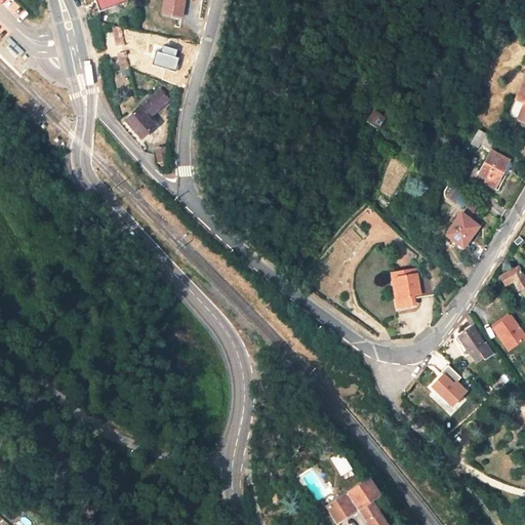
[(127,1),(127,0),(95,0),(96,2),(99,10),(127,1)]
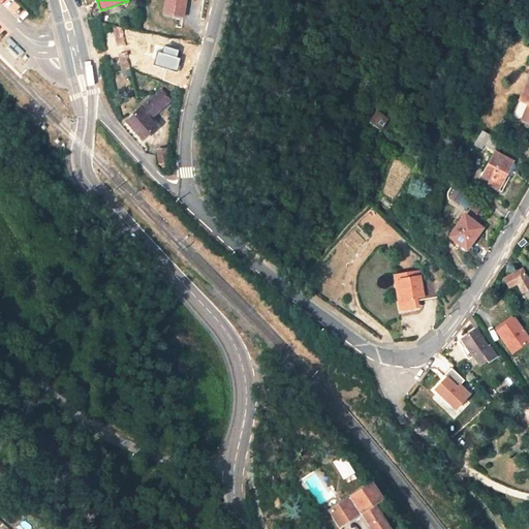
[(159,25),(158,12),(149,12),(150,25),(159,25)]
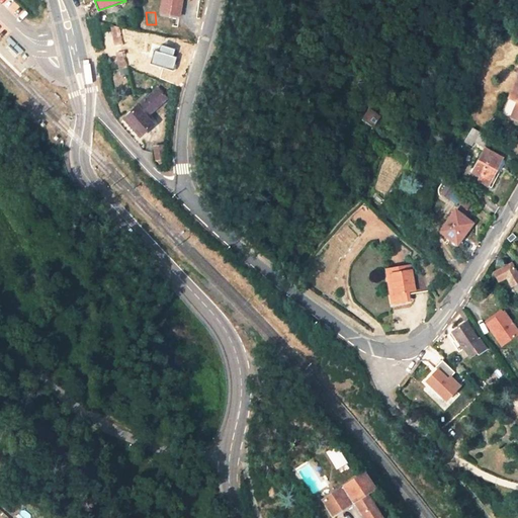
[(121,69),(127,67),(119,27),(111,25),(121,69)]
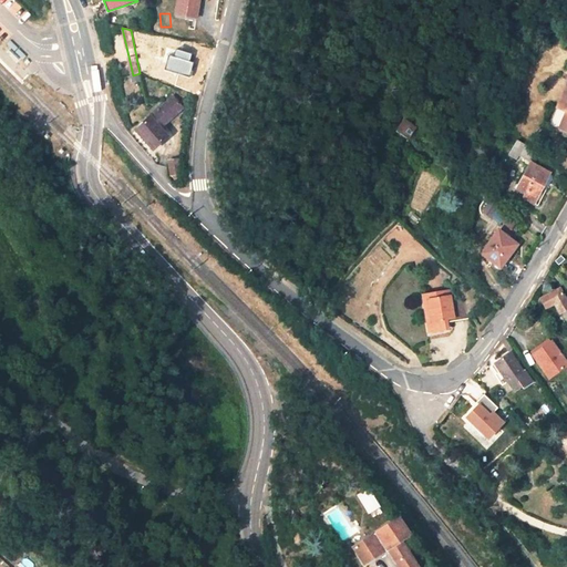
[(566,82),(556,110),(566,114),(566,82)]
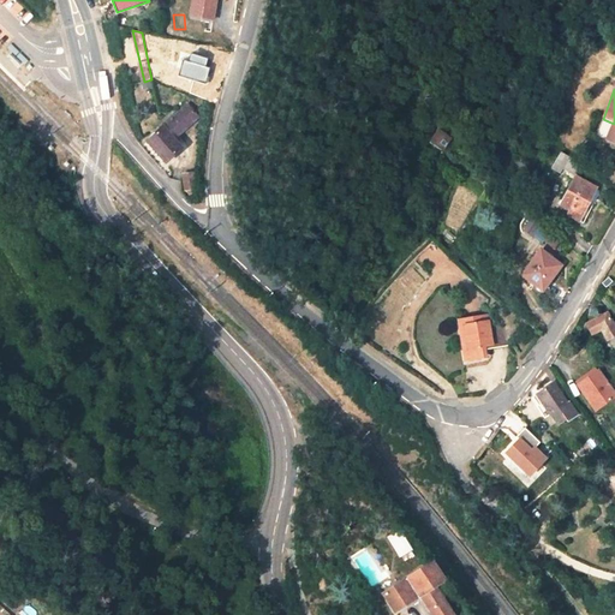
[(198,117),(187,105),(147,141),(166,163),(183,148),(179,144),(181,142),(178,138),(175,139),(174,138),(198,117)]
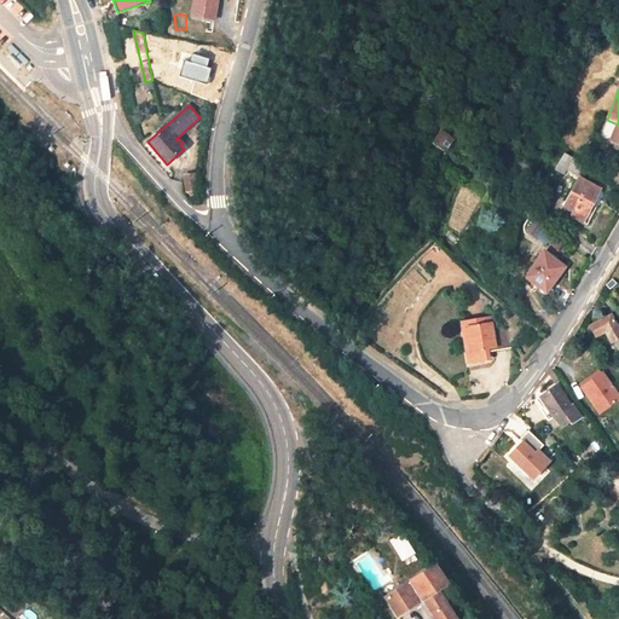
[(618,125),(607,120),(600,138),(611,143),(618,125)]
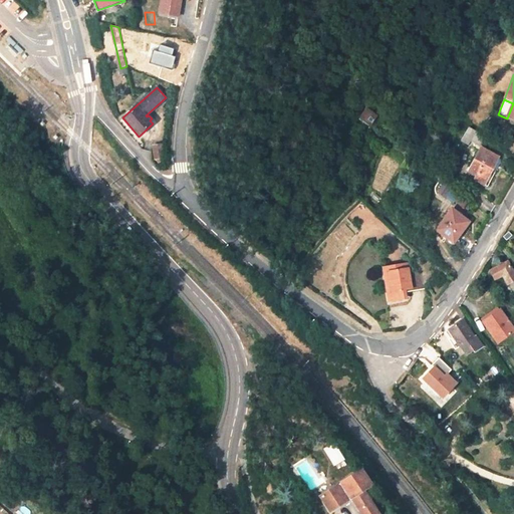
[(367,121),(358,114),(351,123),(360,131),(367,121)]
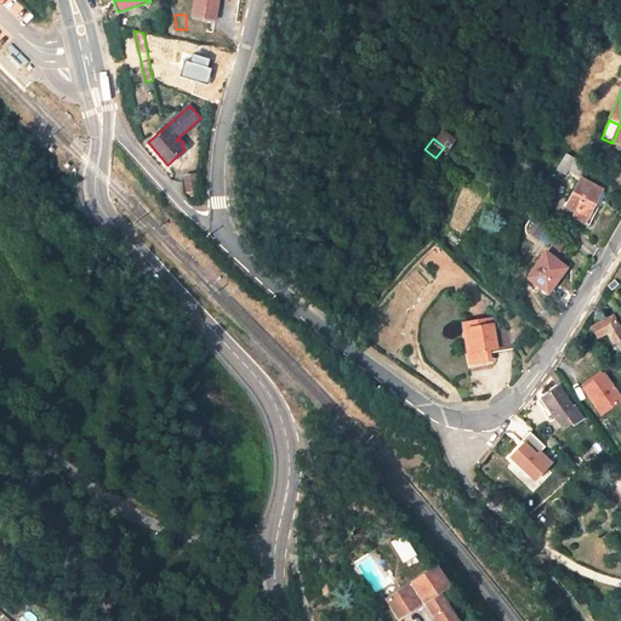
[(579,176),(586,165),(567,155),(557,171),(564,175),(567,170),(579,176)]
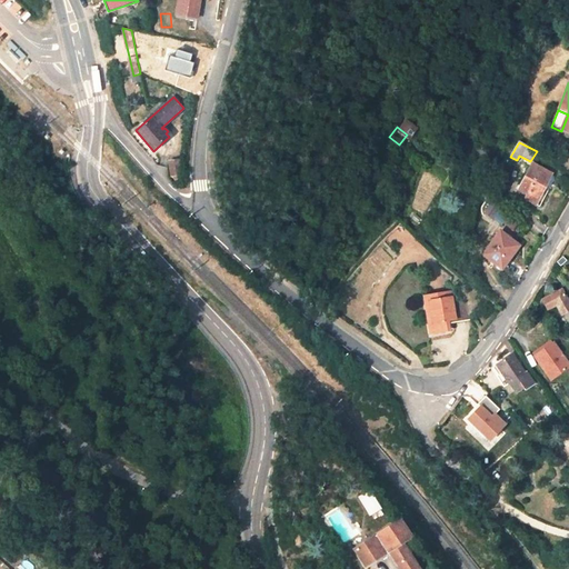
[(180,173),(178,160),(170,161),(172,176),(180,173)]
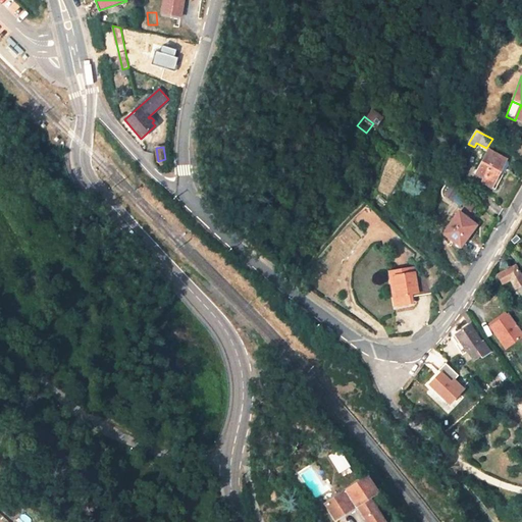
[(491,183),(504,159),(488,150),(480,165),(475,174),(483,178),(491,183)]
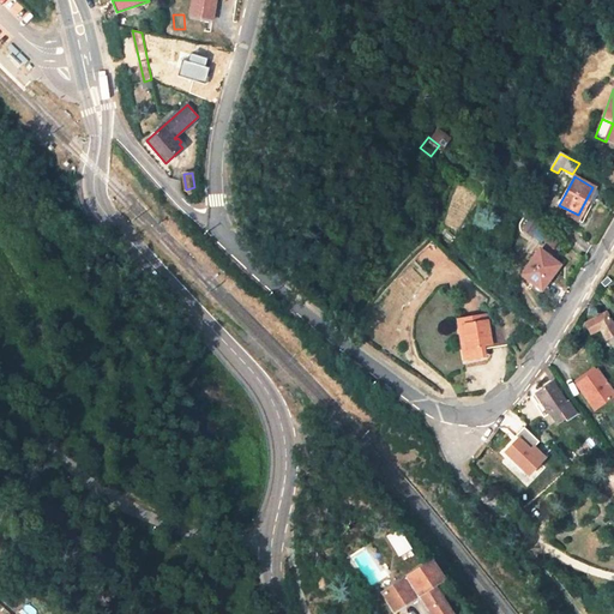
[(599,190),(593,187),(578,215),(584,218),(599,190)]
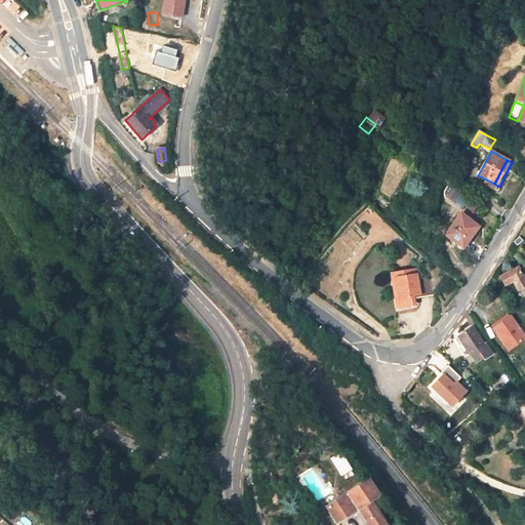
[(472,172),(478,175),(483,166),(477,163),(472,172)]
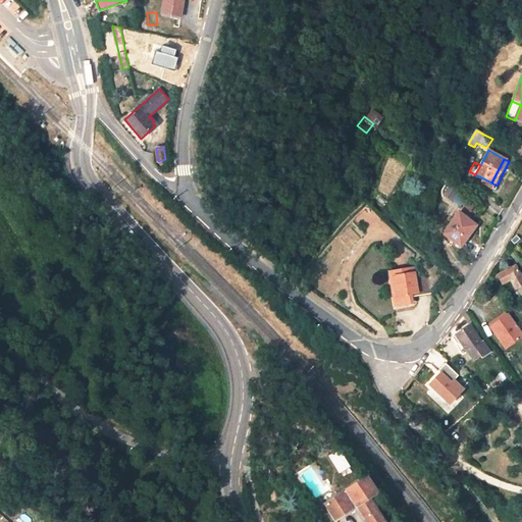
[(494,190),(497,186),(491,183),(483,178),(481,183),(494,190)]
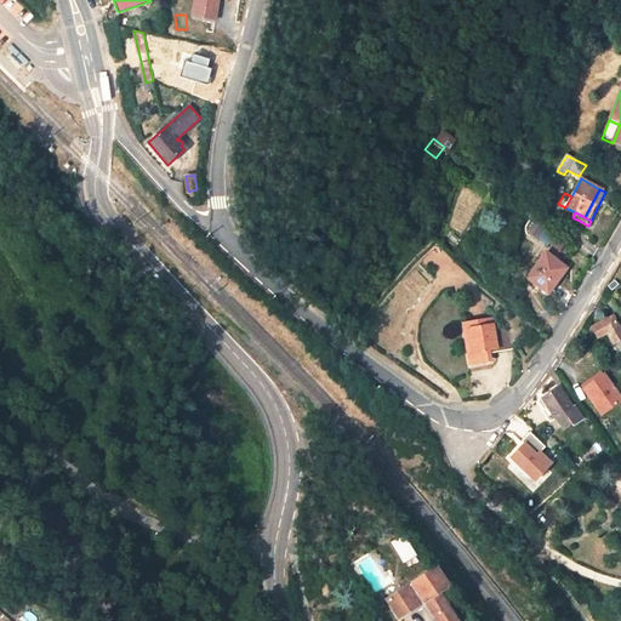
[(556,235),(546,228),(536,240),(546,248),(556,235)]
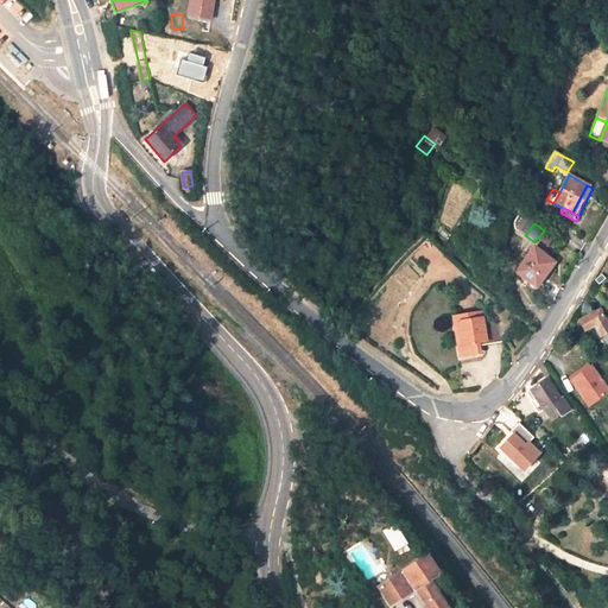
[(533,248),(515,273),(533,286),(540,278),(542,279),(553,263),(533,248)]
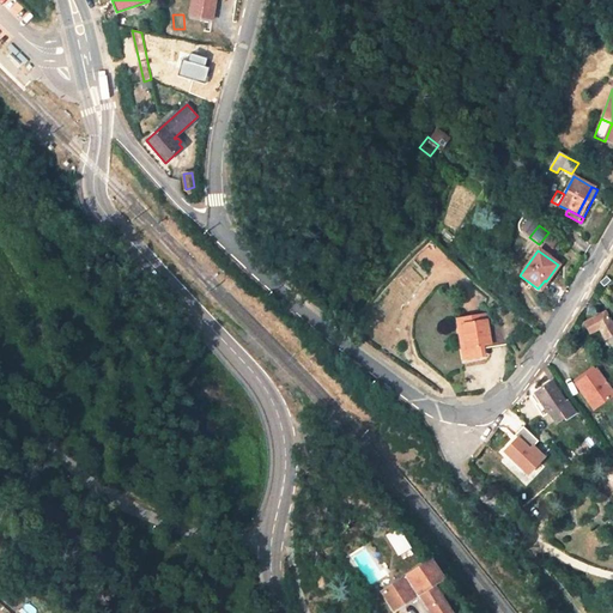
[(612,283),(608,279),(601,285),(605,289),(612,283)]
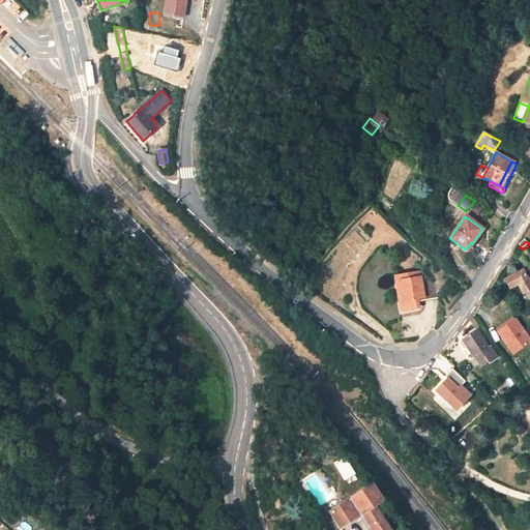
[(529,283),(523,270),(505,280),(510,288),(518,285),(523,293),(525,292),(529,300),(529,283)]
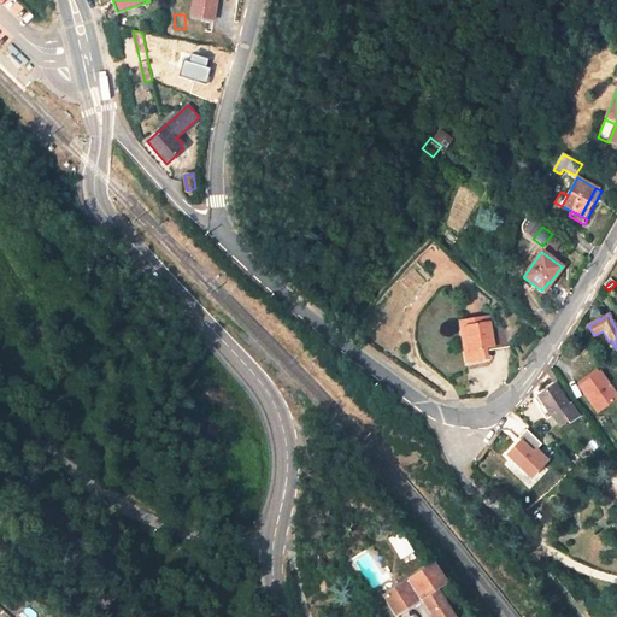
[(509,347),(505,323),(489,327),(488,317),(476,319),(477,325),(466,328),(470,351),(464,352),(465,363),(486,359),(485,351),(485,348),(493,347),(493,350),(509,347)]
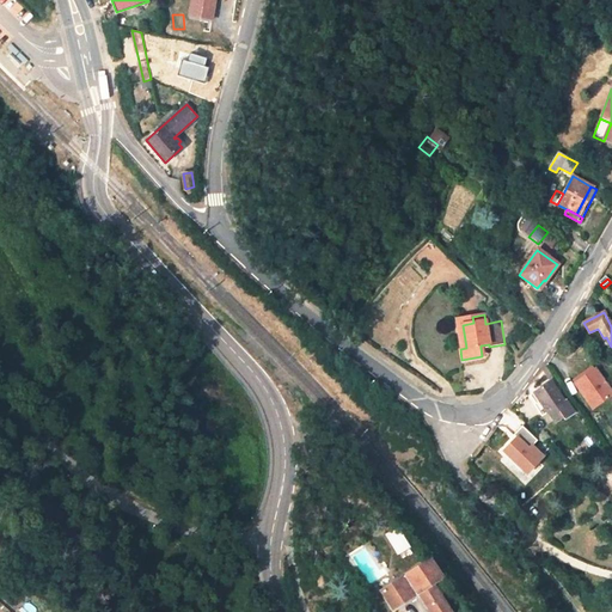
[(593,409),(611,395),(611,391),(597,368),(575,383),(593,409)]
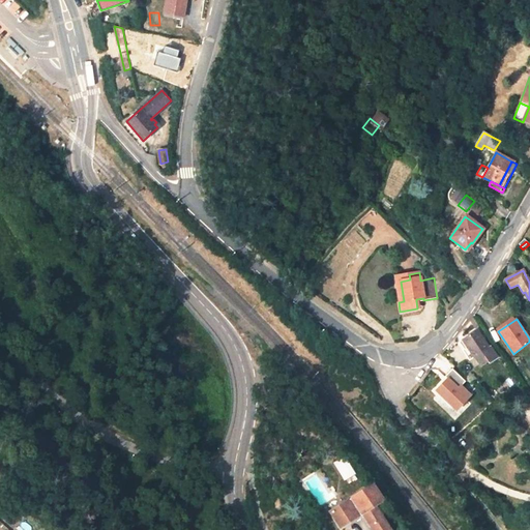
[(491,347),(488,348),(475,330),(462,340),(467,348),(473,356),(474,356),(480,364),(488,359),(490,361),(497,356),(491,347)]
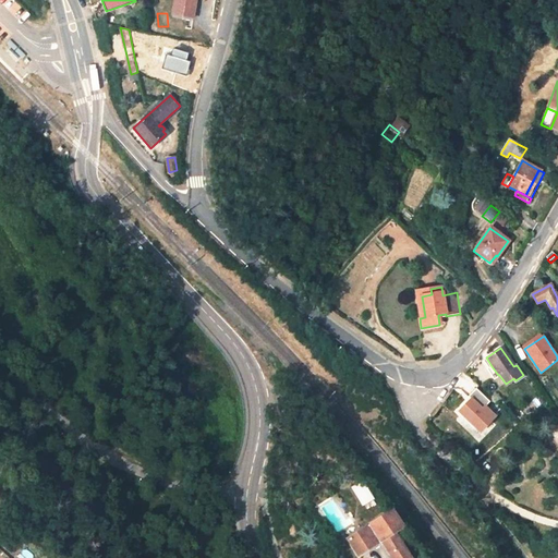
[(488,370),(494,378),(498,375),(492,366),(488,370)]
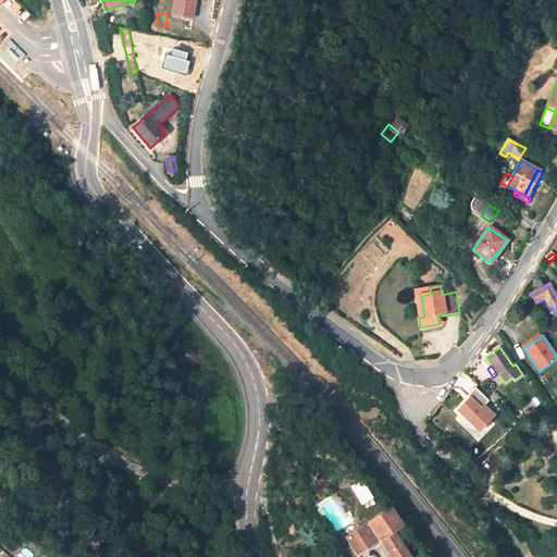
[(498,386),(505,383),(498,374),(497,374),(493,378),(498,386)]
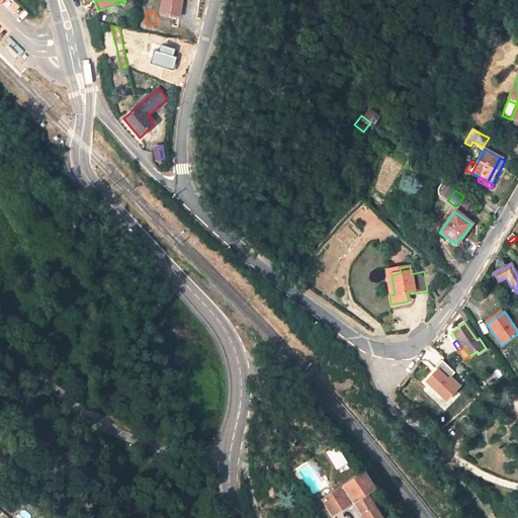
[(460,386),(450,377),(455,372),(442,360),(435,367),(437,370),(426,381),(445,401),(460,386)]
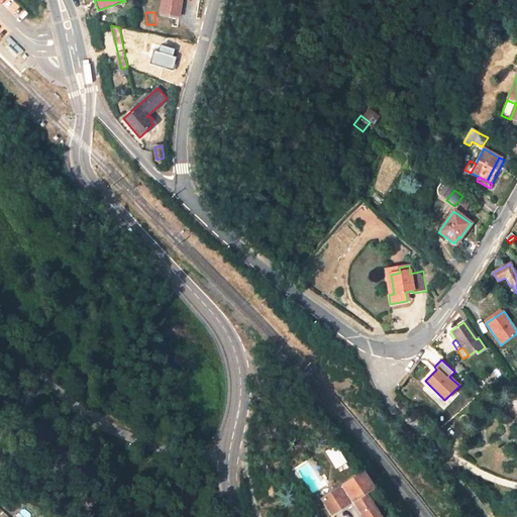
[(515,423),(516,421),(516,409),(513,404),(506,409),(515,423)]
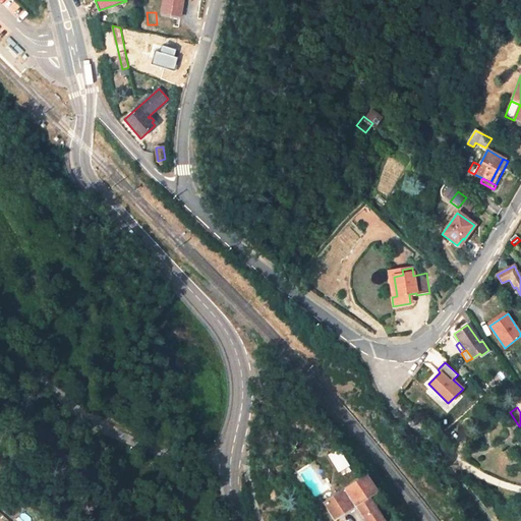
[(338,472),(346,467),(337,451),(328,456),(338,472)]
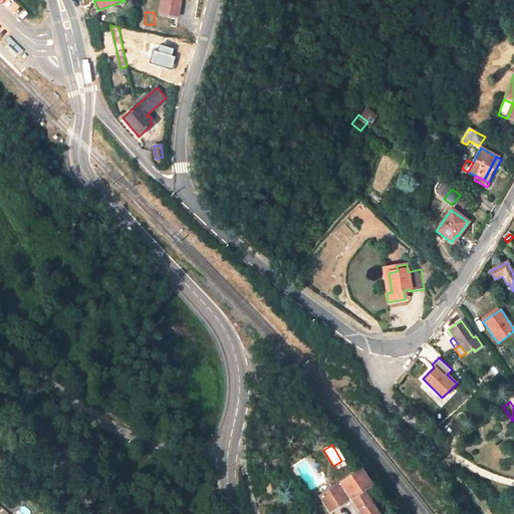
[(319,497),(328,512),(350,499),(361,492),(369,487),(359,472),(319,497)]
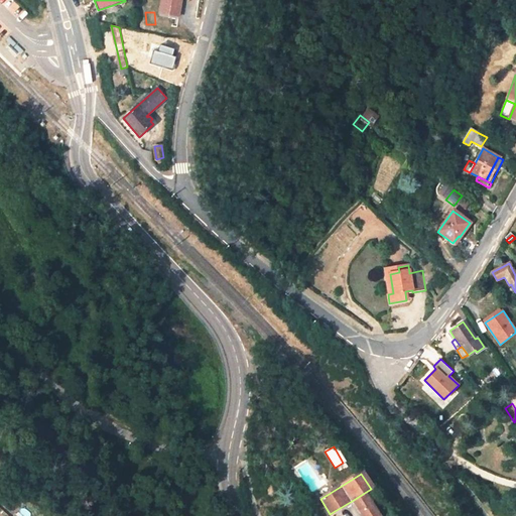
[(353,503),(365,496),(363,494),(352,501),(353,503)]
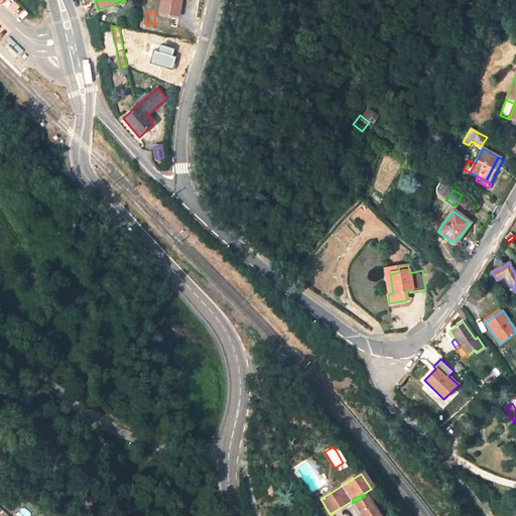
[(377,515),(365,496),(353,503),(361,515),(377,515)]
